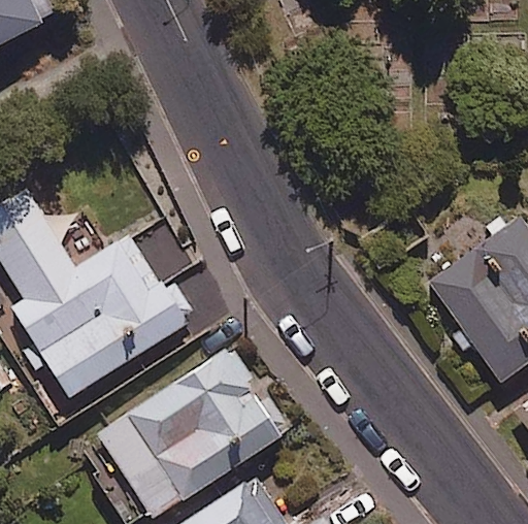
[(0,0),(0,38),(51,13),(43,0),(0,0)]
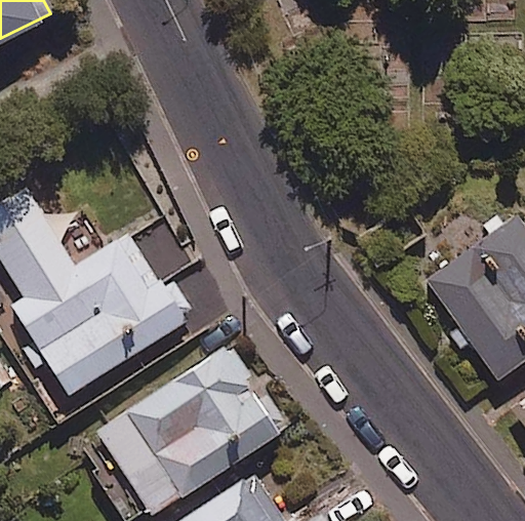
[(26,188),(0,202),(0,257),(25,298),(12,307),(68,396),(188,322),(160,277),(147,285),(117,238),(74,265),(26,188)]
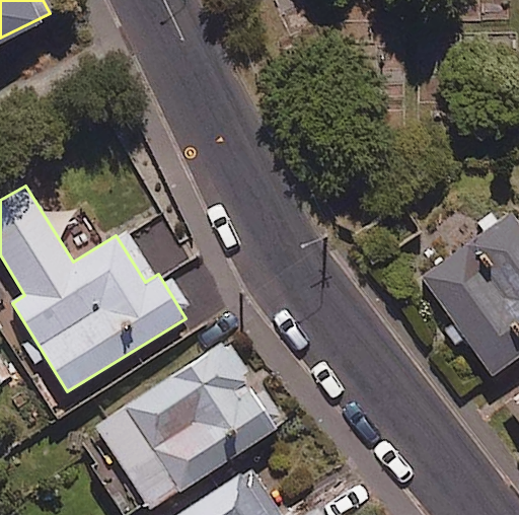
[(518,362),(518,228),(511,217),(421,282),(493,381),(518,362)]
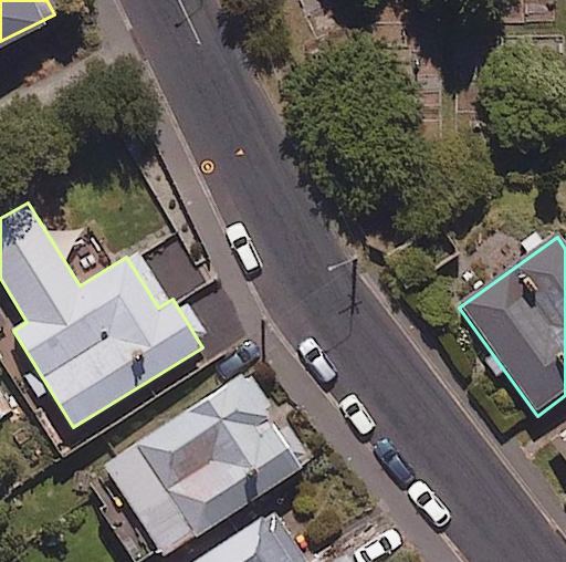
[(304,467),(244,375),(105,466),(165,558),(304,467)]
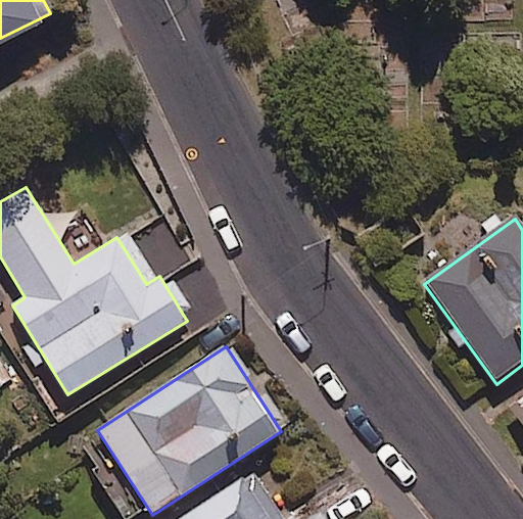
[(291,518),(290,516),(287,518),(281,518),(250,471),(177,518),(291,518)]
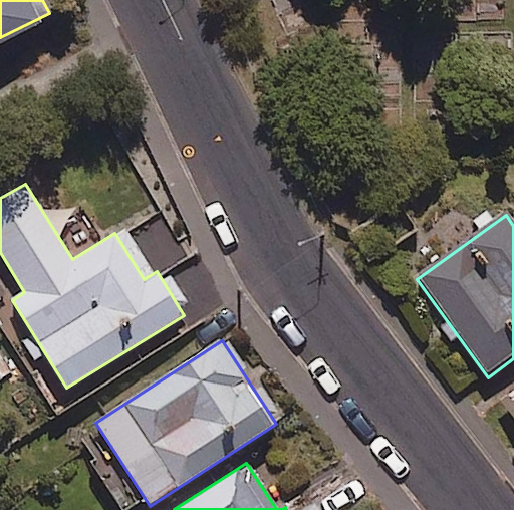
All buildings are outlined.
